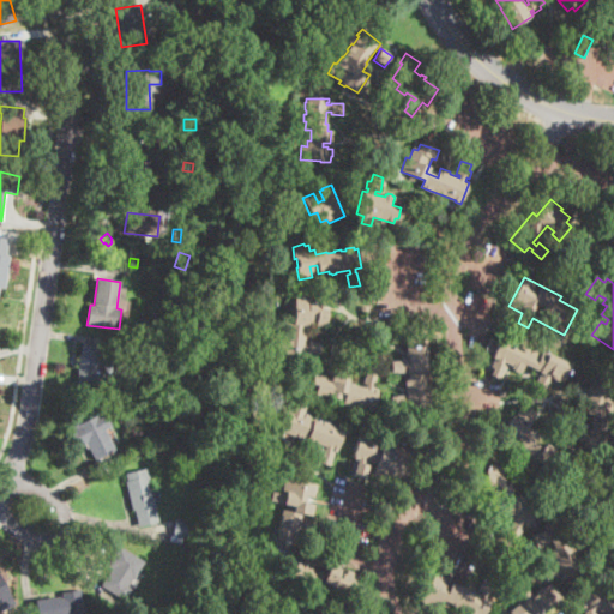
[(168,300),(160,298),(163,286),(172,289),(168,300)]
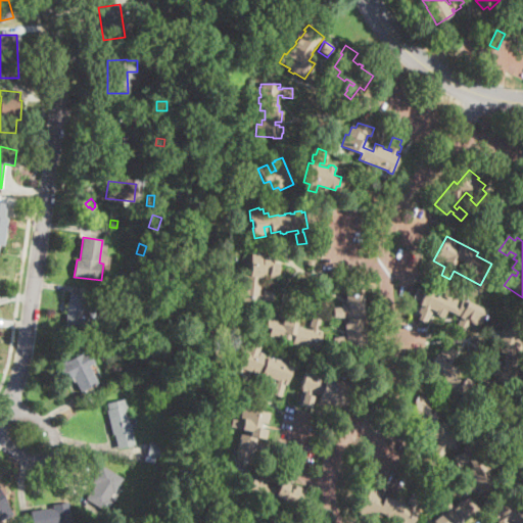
[(279,269),(278,279),(270,278),(270,277),(262,276),(259,293),(263,294),(264,292),(274,293),(273,301),(258,299),(258,303),(233,301),(234,289),(242,290),(243,281),(235,280),(236,274),(250,275),(252,257),(273,259),(272,268),(279,269)]
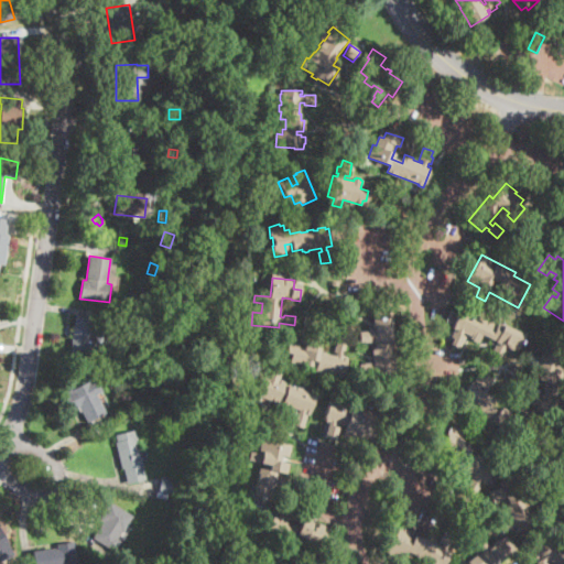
[(461,308),(523,336),(517,350),(505,346),(505,348),(500,359),(491,356),(496,345),(499,347),(500,344),(481,336),(479,343),(472,339),(473,336),(464,332),(462,335),(465,336),(459,349),(449,345),(455,332),(457,333),(458,331),(452,327),(461,308)]
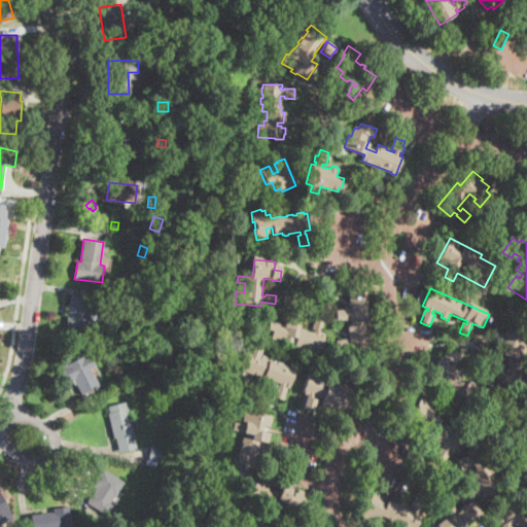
[(98,308),(96,321),(96,322),(89,321),(86,331),(66,328),(71,293),(96,296),(95,307),(98,308)]
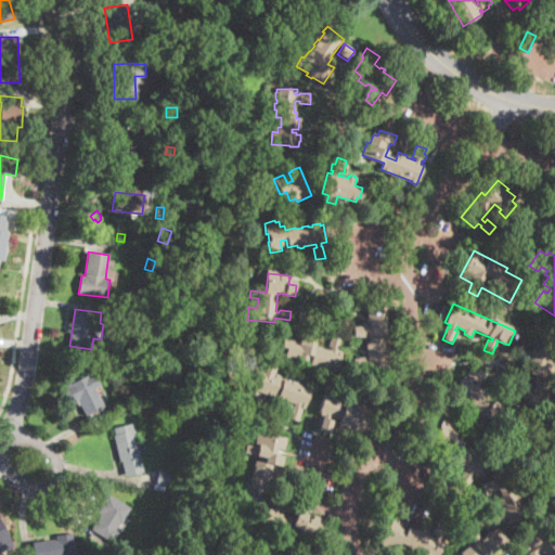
[(385,313),(387,341),(386,341),(388,370),(371,371),(371,365),(365,366),(366,368),(355,369),(353,360),(365,359),(365,361),(369,361),(366,343),(370,343),(369,333),(365,333),(366,336),(355,337),(353,328),(364,327),(364,324),(368,323),(366,314),(385,313)]
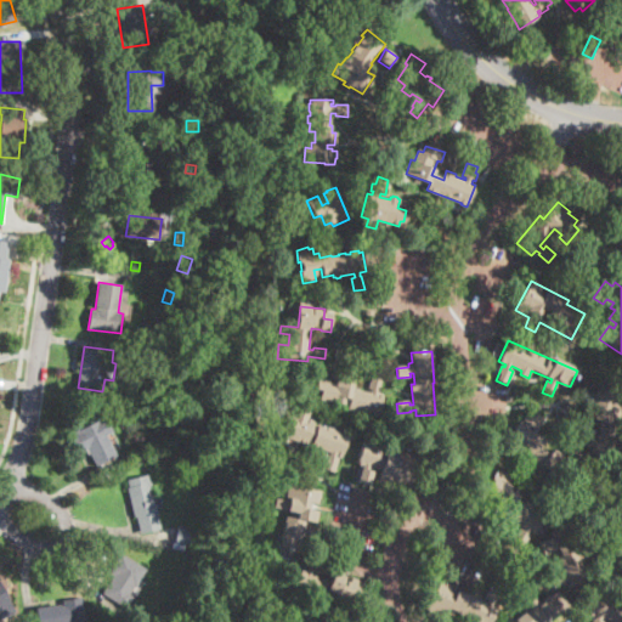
[(355,373),(352,388),(372,393),(372,389),(368,389),(369,382),(371,382),(372,377),(382,379),(379,391),(378,391),(378,394),(384,395),(379,417),(368,416),(368,414),(346,411),(349,405),(320,399),(322,390),(316,389),(317,379),(331,380),(329,384),(333,385),(337,369),(355,373)]
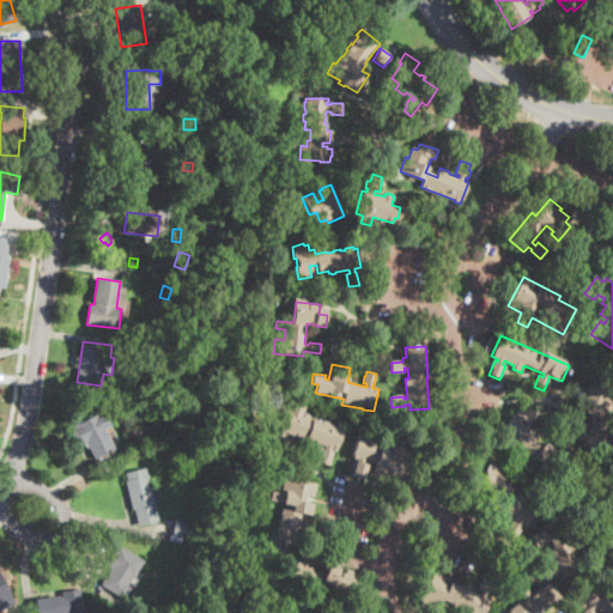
[(612,388),(612,404),(607,420),(612,423),(601,453),(583,447),(586,439),(582,438),(582,439),(569,436),(572,425),(584,430),(583,434),(587,435),(593,416),(575,408),(578,398),(584,400),(592,381),(612,388)]
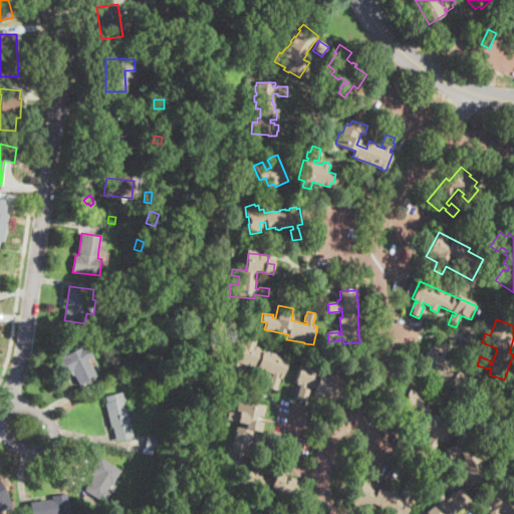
[(131,325),(130,335),(121,335),(122,325),(131,325)]
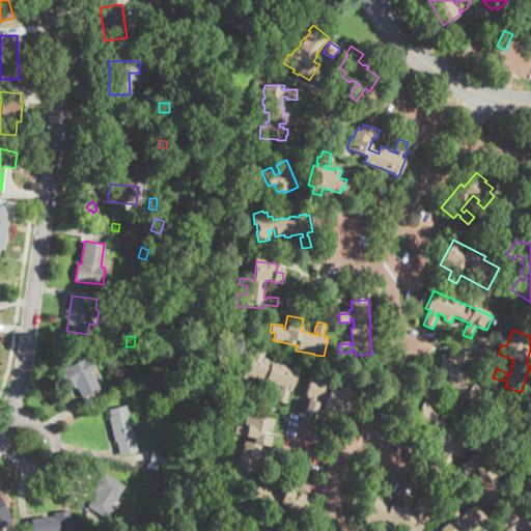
[(93,351),(87,354),(85,348),(90,345),(93,351)]
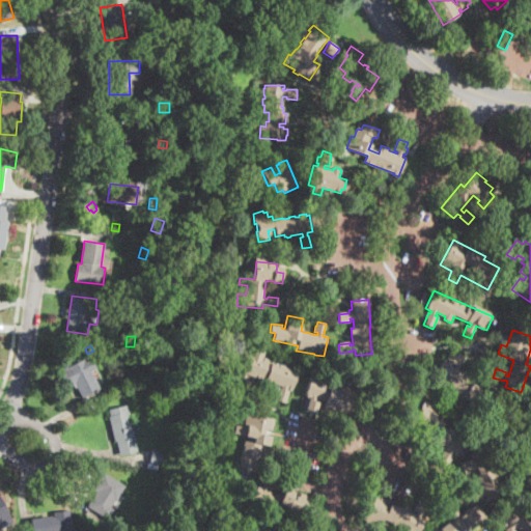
[(267,350),(263,358),(268,359),(268,360),(272,362),(272,363),(279,365),(279,364),(284,366),(284,367),(292,370),(292,369),(300,371),(298,376),(297,376),(292,390),(289,389),(289,388),(287,387),(285,391),(287,391),(283,402),(274,399),(278,388),(280,389),(281,386),(272,383),(271,384),(268,383),(268,382),(266,381),(267,378),(262,375),(261,381),(256,379),(257,378),(239,371),(245,353),(247,353),(248,352),(252,354),(254,345),(267,350)]
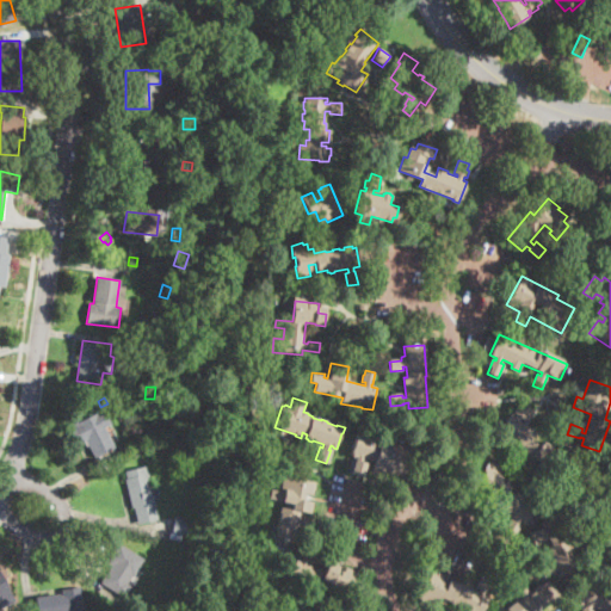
[(152,408),(146,412),(142,407),(148,402),(152,408)]
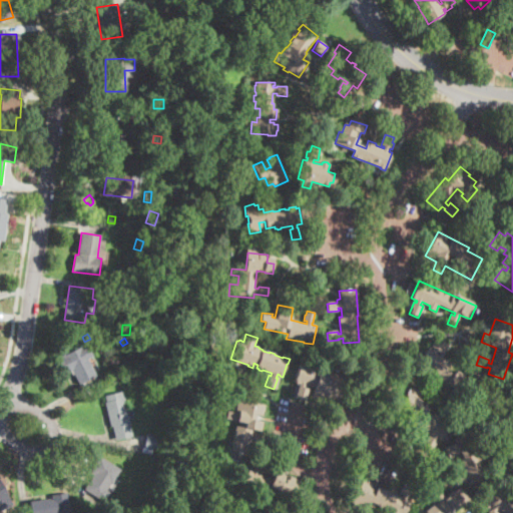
[(441,340),(448,345),(442,354),(438,352),(437,354),(443,359),(444,357),(452,363),(447,369),(454,374),(456,370),(464,376),(460,382),(462,384),(465,381),(467,383),(470,379),(478,385),(462,406),(452,398),(455,394),(451,392),(454,388),(448,384),(447,386),(416,362),(427,348),(432,352),(434,349),(432,347),(435,342),(438,344),(441,340)]
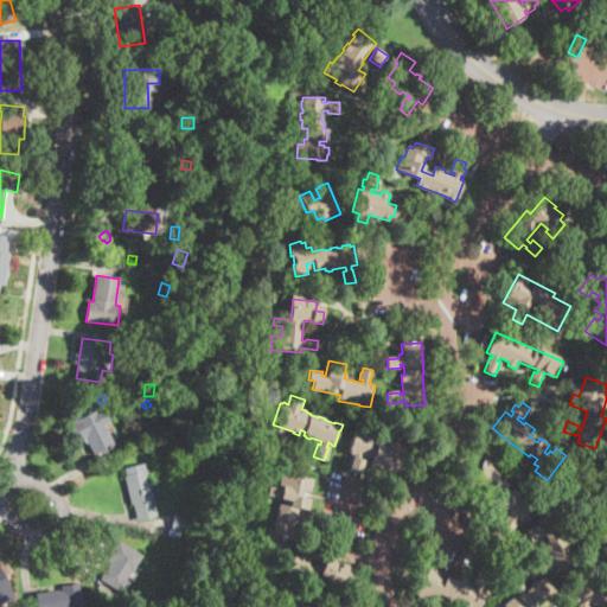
[(103,408),(110,421),(103,425),(114,445),(94,454),(84,434),(76,439),(69,423),(96,410),(97,411),(103,408)]
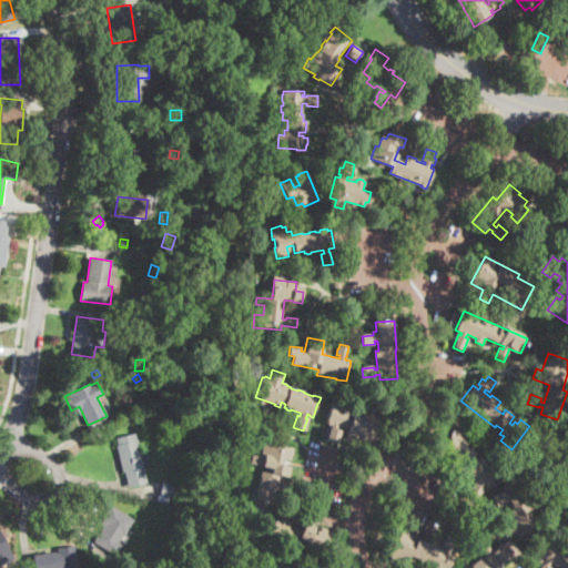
[(382,417),(376,442),(357,436),(355,443),(345,440),(348,429),(336,426),(335,429),(340,430),(336,443),(326,440),(330,428),(332,428),(333,425),(326,424),(332,404),(382,417)]
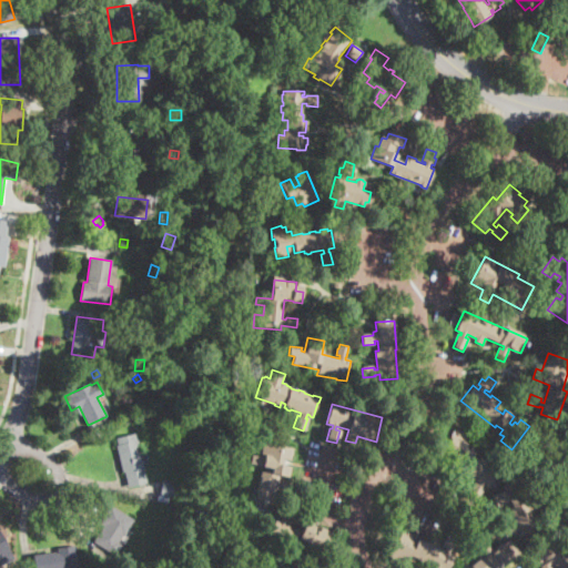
[(117,419),(109,424),(105,417),(113,413),(117,419)]
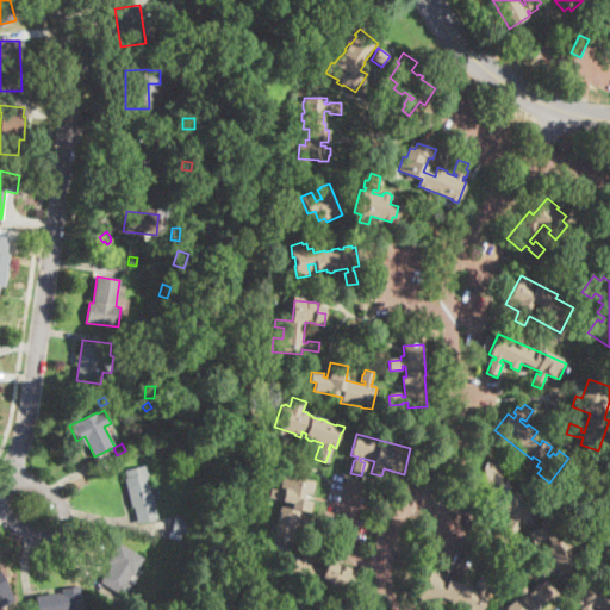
[(526,521),(523,524),(518,521),(516,523),(518,524),(511,536),(502,530),(509,518),(514,522),(516,518),(497,506),(499,503),(471,486),(487,459),(502,468),(498,474),(502,477),(499,481),(536,504),(526,521)]
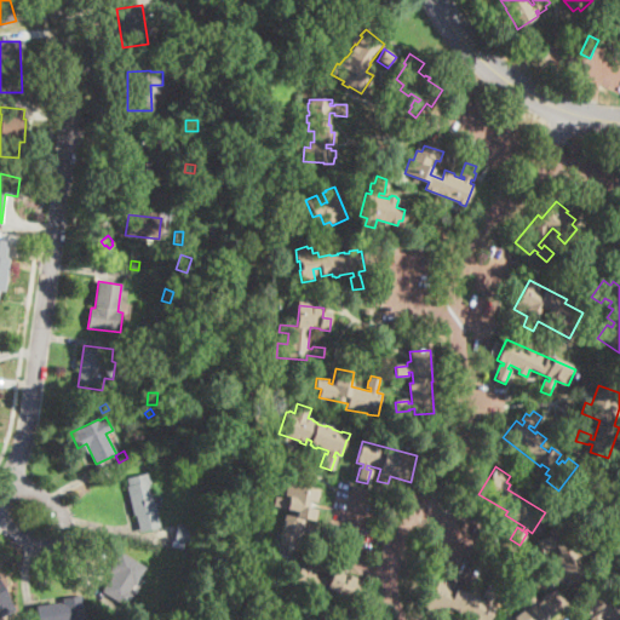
[(155,505),(160,528),(141,532),(137,515),(135,516),(127,487),(128,486),(127,478),(148,474),(155,505)]
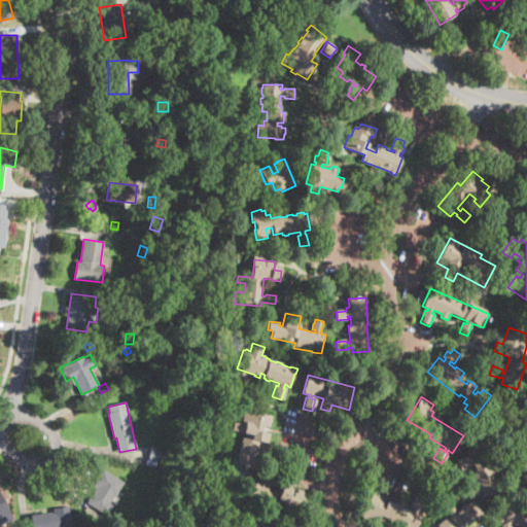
[(273,417),(271,423),(270,427),(261,425),(260,431),(269,433),(267,444),(257,442),(257,445),(258,445),(254,464),(253,464),(253,466),(237,463),(242,437),(251,440),(252,434),(233,430),(234,422),(241,423),(243,411),(273,417)]
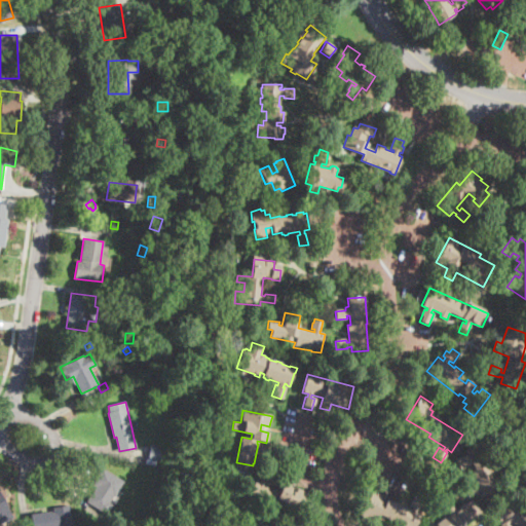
[(488,452),(492,462),(489,463),(499,489),(483,495),(481,490),(478,492),(478,493),(468,497),(464,489),(475,485),(476,487),(479,486),(475,476),(471,477),(468,472),(476,470),(472,460),(470,460),(471,464),(458,470),(455,460),(470,454),(467,450),(485,443),(488,452)]
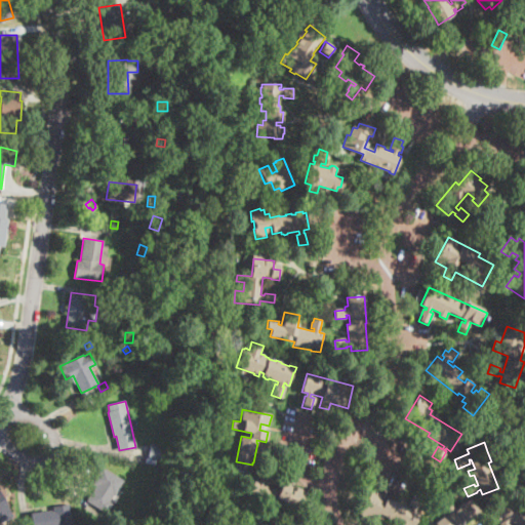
[(167,447),(164,460),(148,457),(151,443),(167,447)]
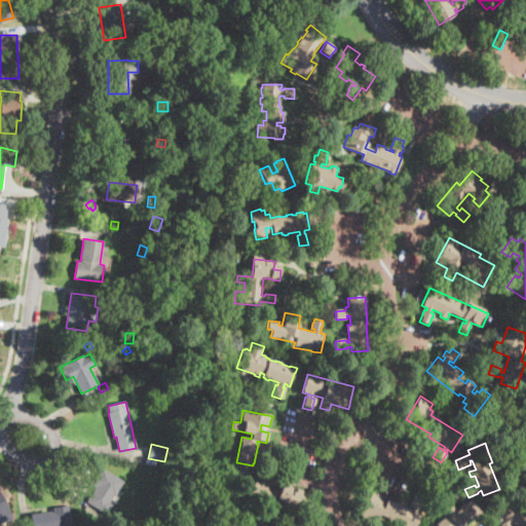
[(165,463),(164,471),(157,468),(158,462),(165,463)]
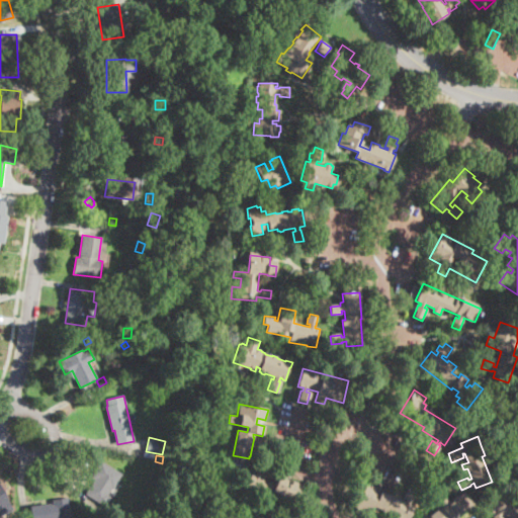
[(110,498),(105,506),(86,495),(97,478),(93,476),(101,461),(121,475),(108,496),(110,498)]
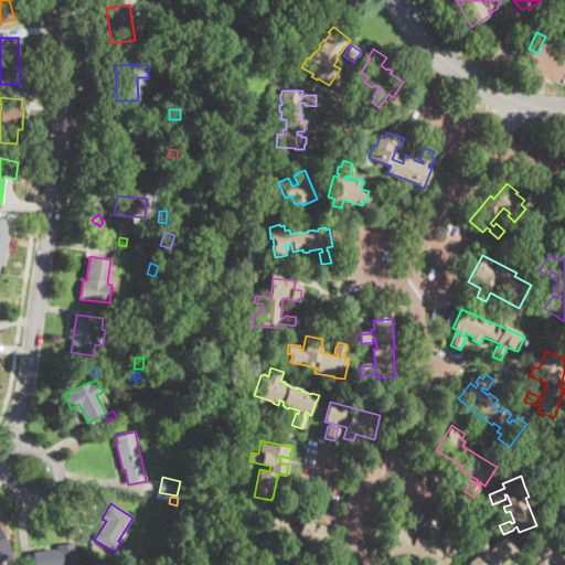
[(290,509),(286,520),(285,519),(284,521),(300,528),(304,521),(313,524),(310,531),(315,532),(316,529),(318,530),(319,525),(331,530),(320,556),(307,551),(309,546),(305,544),(306,540),(298,536),(294,546),(266,535),(273,519),(279,522),(280,518),(279,518),(284,505),(290,509)]
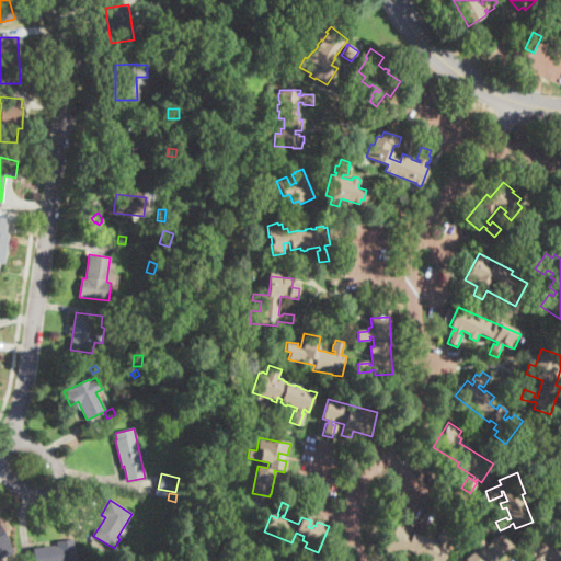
[(412,530),(438,544),(439,540),(437,539),(439,534),(441,535),(443,529),(451,534),(446,545),(445,544),(443,547),(448,549),(442,560),(431,560),(407,549),(405,552),(399,549),(396,554),(387,550),(395,534),(392,533),(396,524),(412,530)]
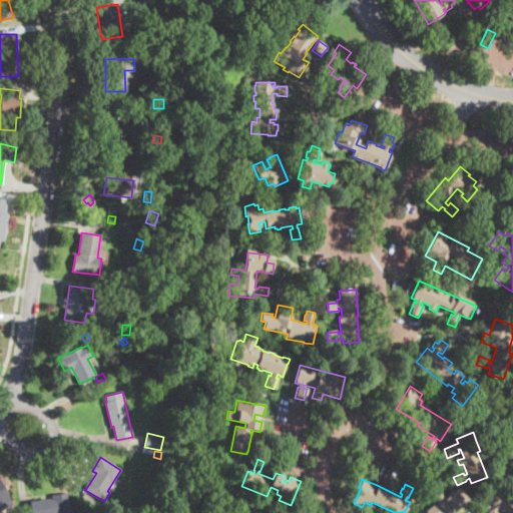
[(0,480),(9,481),(6,509),(0,508),(0,480)]
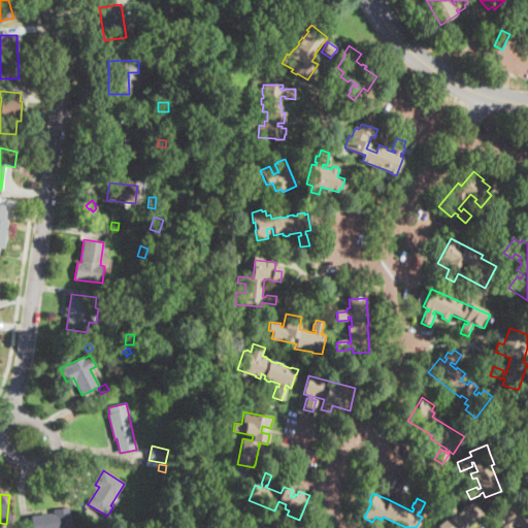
[(450,501),(459,513),(467,505),(477,518),(464,527),(438,527),(437,527),(446,520),(452,527),(455,525),(450,519),(454,516),(452,513),(449,516),(442,507),(450,501)]
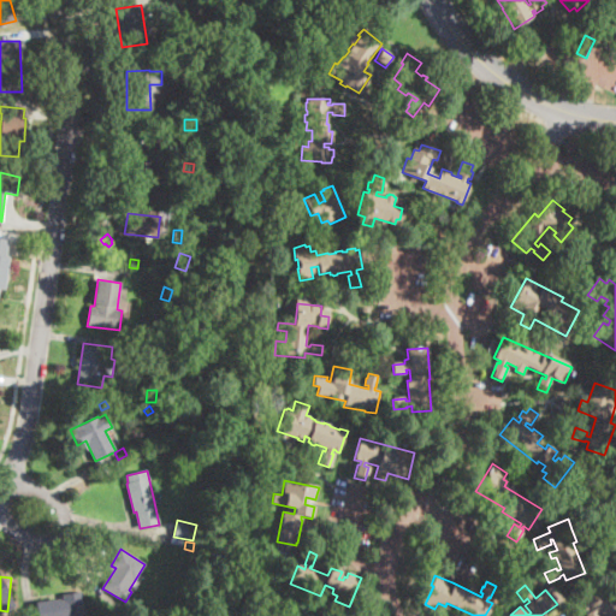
[(615,615),(605,615),(598,614),(597,615),(586,615),(587,612),(590,614),(591,611),(584,609),(591,587),(615,596),(615,615)]
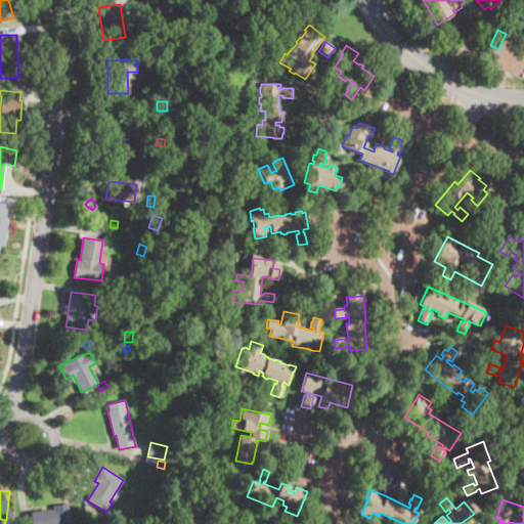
[(70,504),(72,523),(32,523),(31,512),(50,510),(51,511),(53,510),(52,506),(70,504)]
